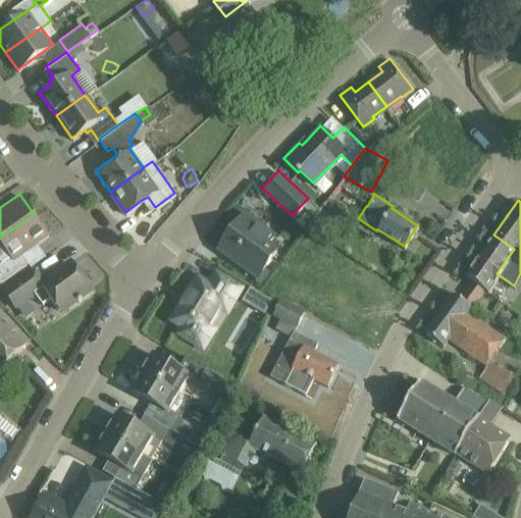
[(273,232),(260,223),(244,212),(218,247),(256,274),(276,248),(267,241),(273,232)]
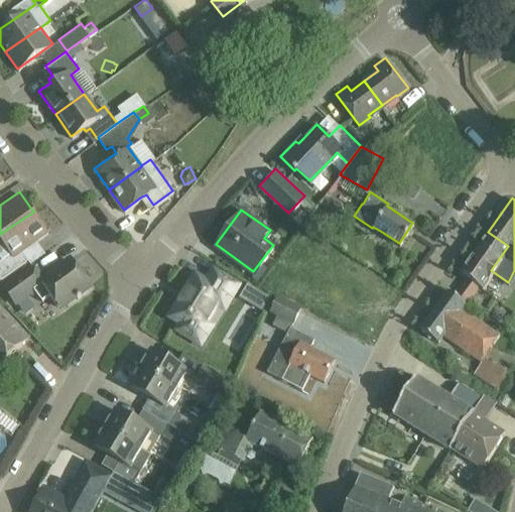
[(33,212),(0,234),(0,256),(1,258),(0,258),(0,278),(9,271),(25,259),(27,258),(20,250),(20,249),(35,239),(47,230),(33,212)]
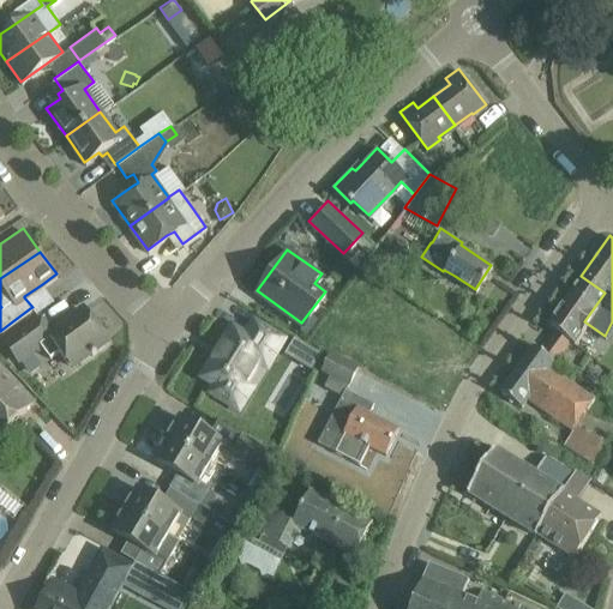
[(366,257),(360,266),(378,276),(383,266),(366,257)]
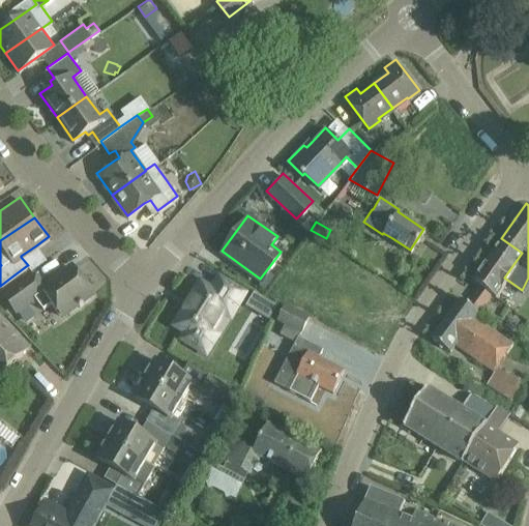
[(501,275),(504,278),(522,253),(501,238),(472,279),(479,284),(466,301),(477,310),(501,275)]
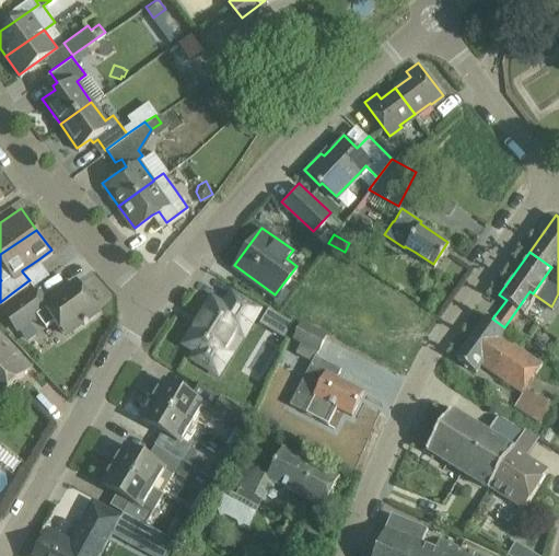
[(46,303),(43,299),(35,289),(4,311),(15,326),(35,312),(45,324),(55,317),(65,332),(82,320),(83,322),(86,319),(85,317),(97,309),(77,280),(46,303)]
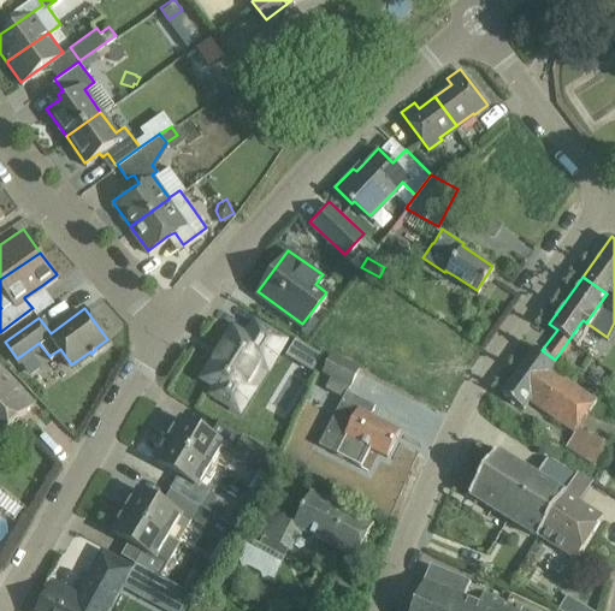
[(240,380),(258,350),(271,357),(283,338),(252,319),(243,334),(231,326),(201,377),(214,384),(210,391),(238,409),(252,386),(240,380)]
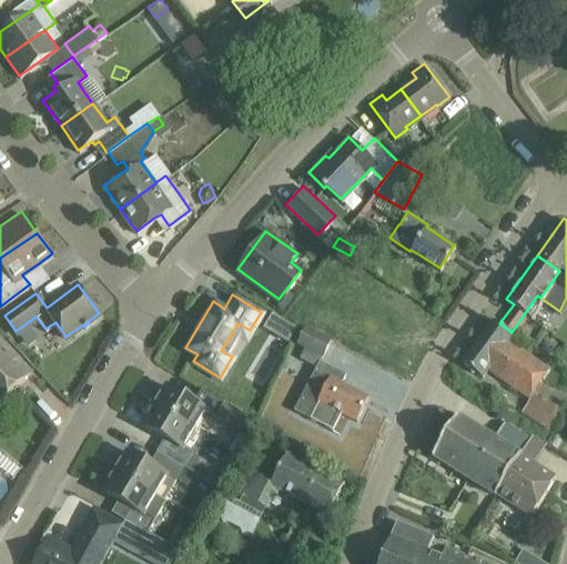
[(271,310),(262,324),(270,329),(279,314),(271,310)]
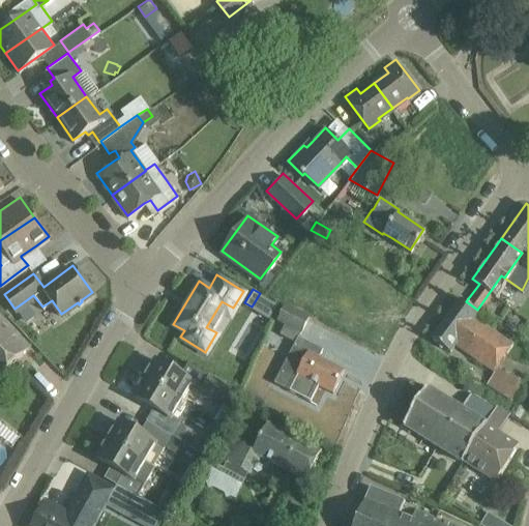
[(477,310),(466,301),(460,296),(431,337),(448,349),(453,342),(493,369),(511,342),(474,315),(477,310)]
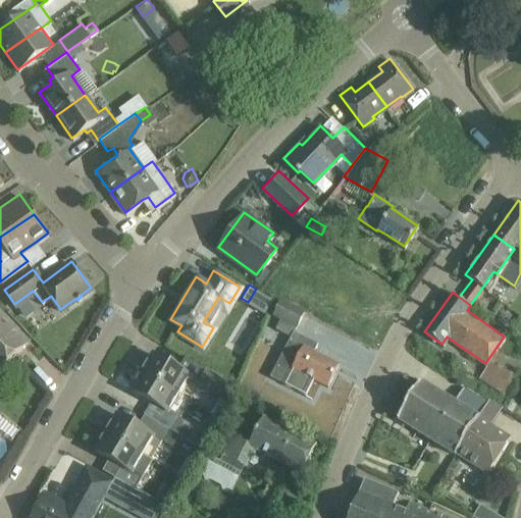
[(272,313),(296,325),(304,310),(279,299),(272,313)]
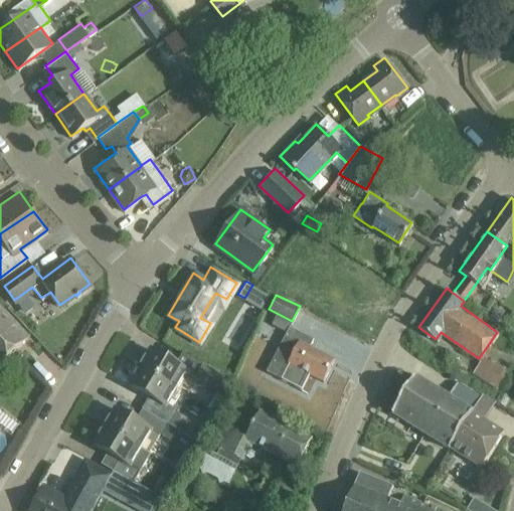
[(0,360),(26,337),(0,309),(0,360)]
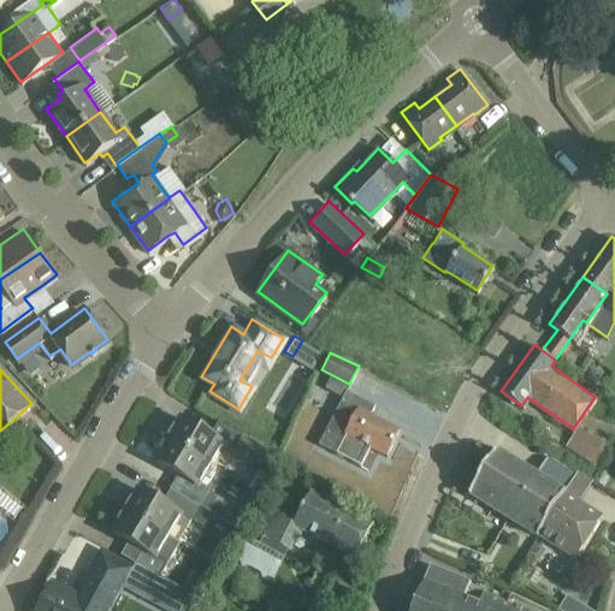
[(317,442),(331,449),(353,460),(362,442),(385,454),(398,428),(361,408),(366,398),(344,387),(317,442)]
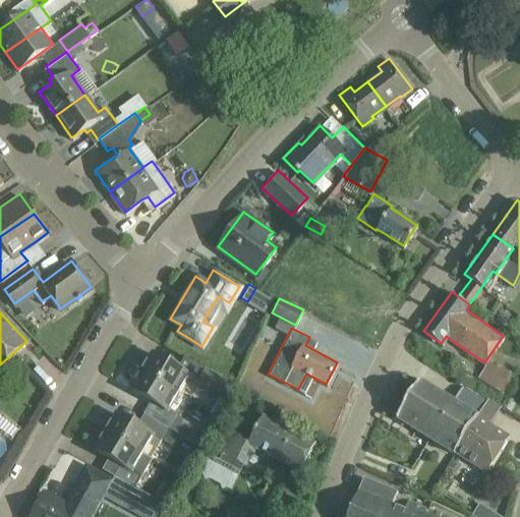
[(151,350),(139,369),(177,392),(188,374),(151,350)]
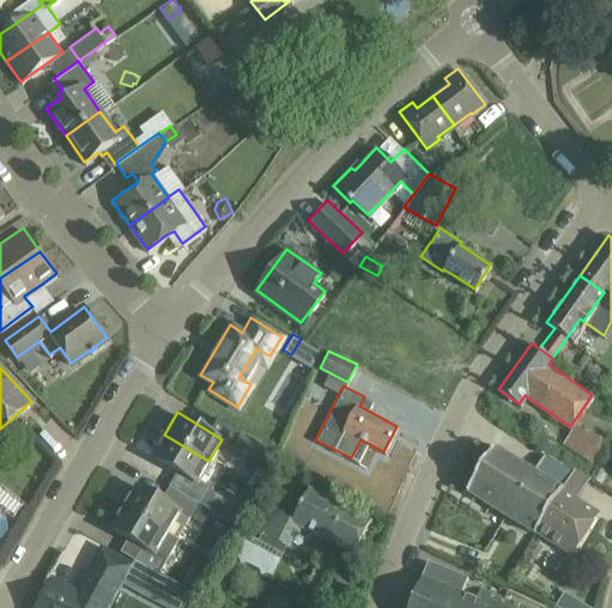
[(589,458),(601,441),(574,424),(563,442),(589,458)]
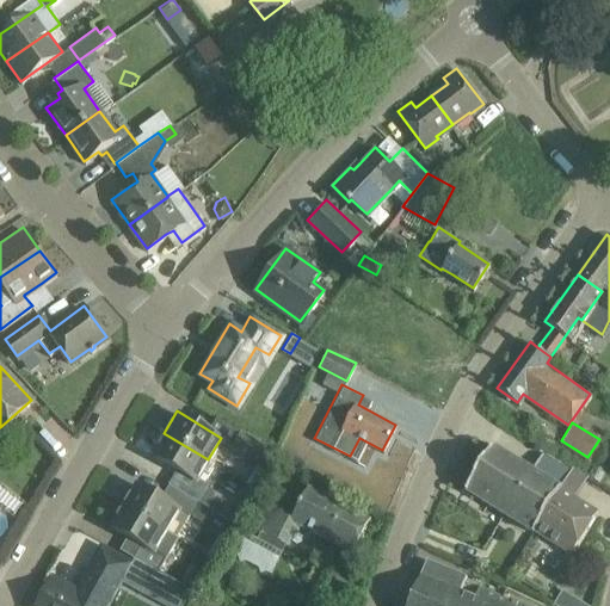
[(179,488),(196,499),(235,523),(244,508),(196,480),(208,459),(164,433),(152,453),(188,475),(179,488)]
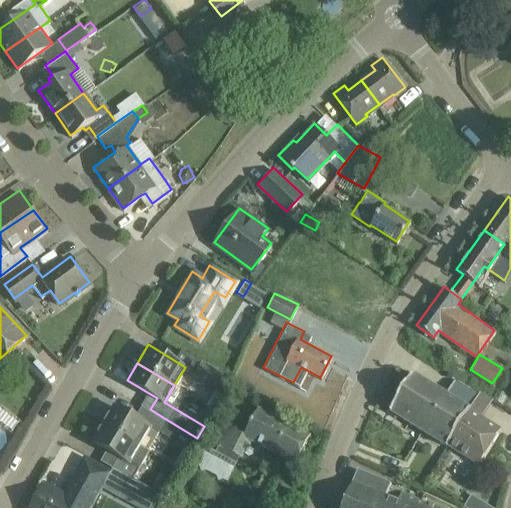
[(412,371),(388,408),(445,444),(478,464),(500,428),(480,415),(491,397),(479,390),(478,392),(454,377),(445,391),(412,371)]
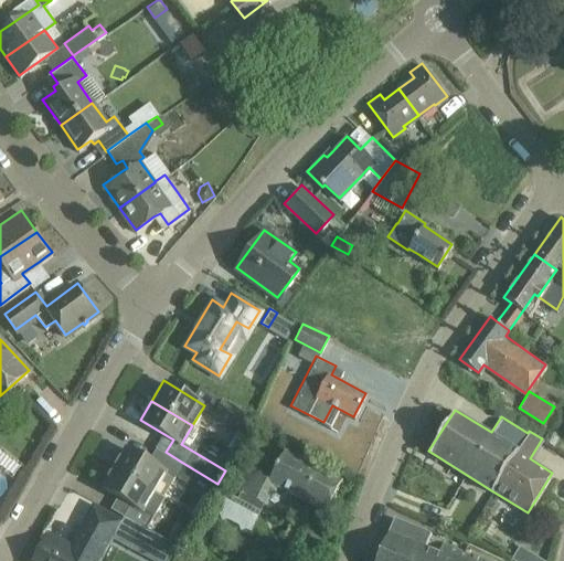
[(125,445),(113,466),(153,490),(153,489),(162,495),(181,462),(166,452),(156,446),(147,459),(125,445)]
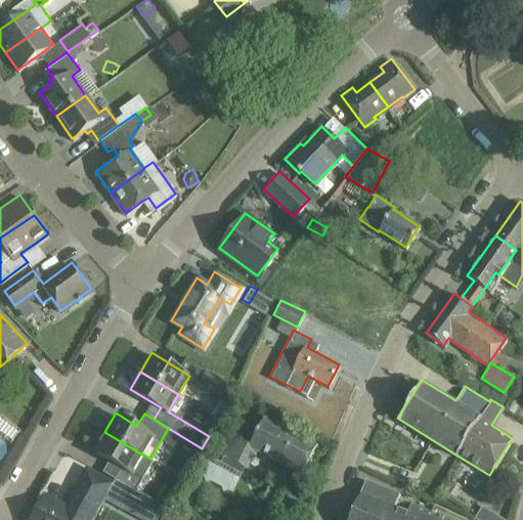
[(315,444),(297,435),(262,417),(249,443),(222,429),(200,472),(204,474),(206,479),(211,478),(221,483),(223,489),(227,487),(232,490),(254,446),(301,471),(315,444)]
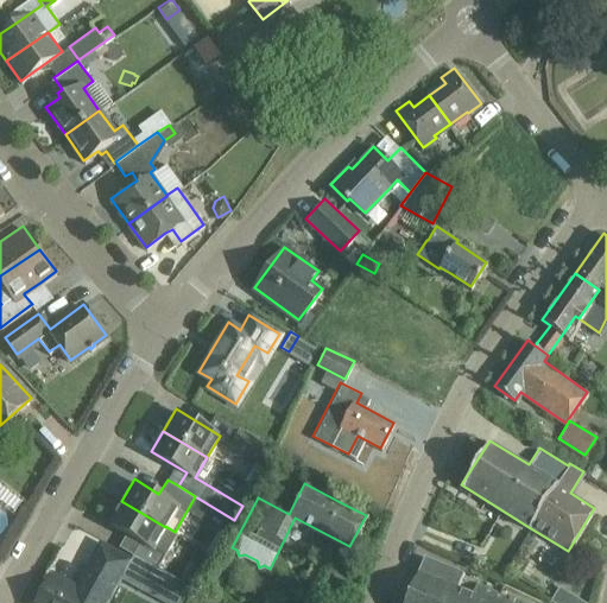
[(155,546),(165,527),(121,501),(109,521),(139,539),(132,553),(160,570),(169,554),(155,546)]
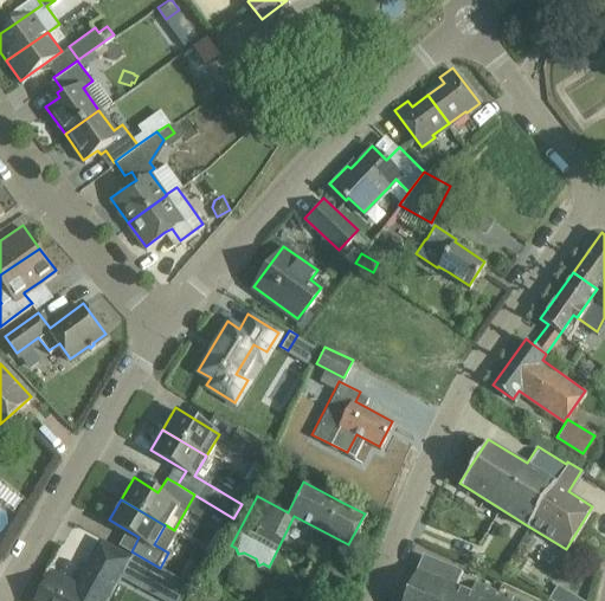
[(47,576),(33,600),(103,600),(118,574),(169,600),(178,600),(188,583),(161,568),(160,568),(153,563),(130,553),(129,555),(121,550),(100,540),(77,583),(73,590),(47,576)]
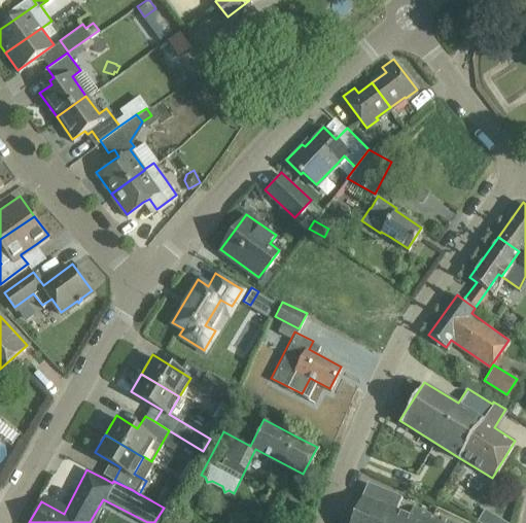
[(392,492),(367,482),(349,522),(457,522),(412,504),(408,514),(395,508),(400,495),(392,492)]
